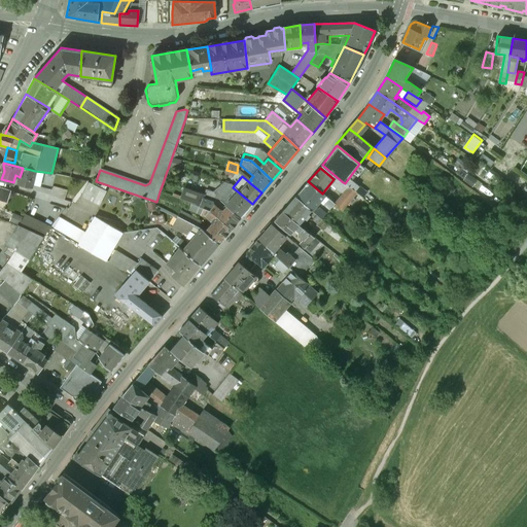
[(90,181),(82,196),(101,205),(108,189),(90,181)]
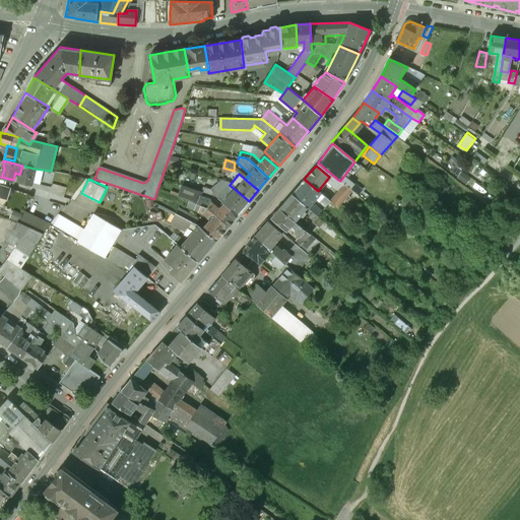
[(318,191),(304,179),(291,194),(307,207),(308,208),(311,205),(316,199),(320,193),(318,191)]
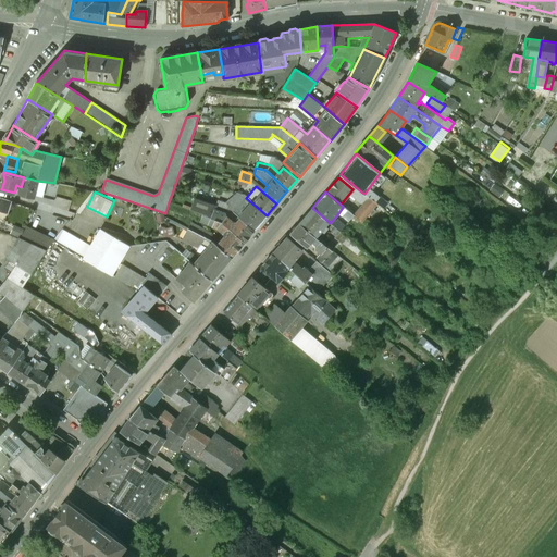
[(363,203),(354,215),(363,224),(379,235),(381,232),(374,226),(375,225),(364,219),(368,214),(370,217),(374,211),(372,209),(376,203),(373,200),(364,194),(362,193),(357,199),(363,203)]
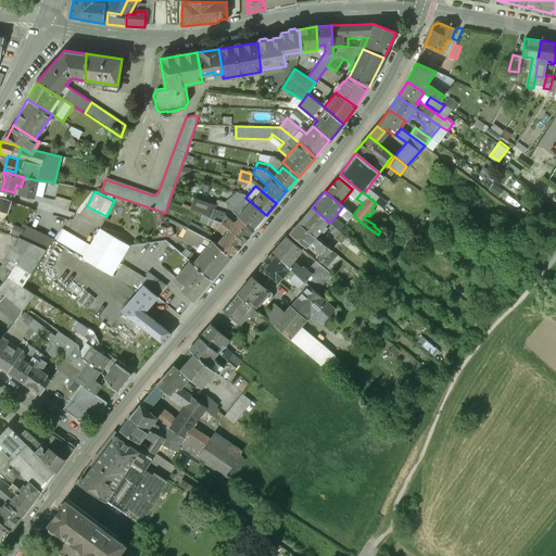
[(245,198),(241,194),(239,193),(225,207),(229,210),(239,217),(253,230),(266,215),(245,198)]
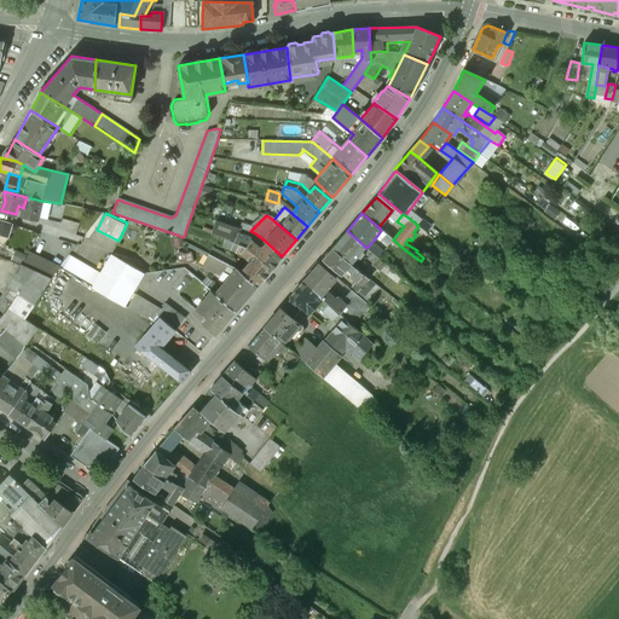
[(431,226),(418,218),(415,223),(418,226),(426,232),(431,226)]
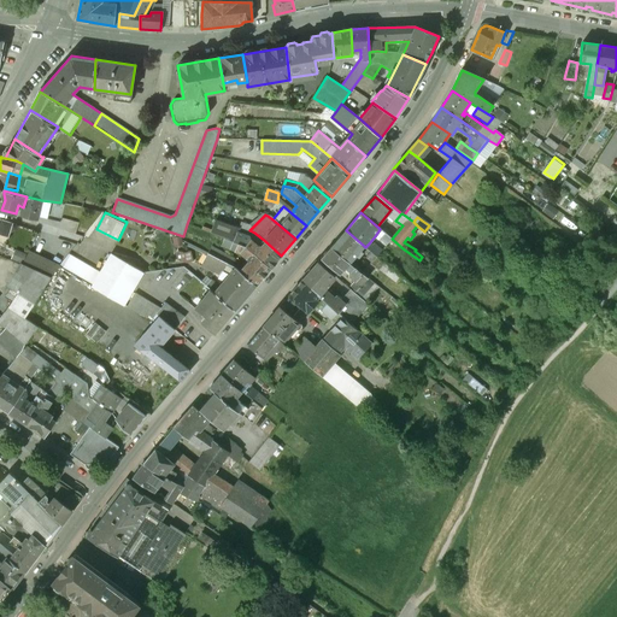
[(13,223),(0,218),(0,234),(9,238),(13,223)]
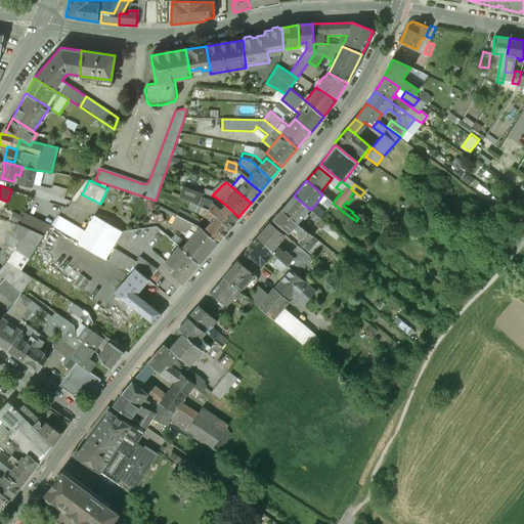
[(203,192),(183,186),(179,199),(190,203),(198,205),(206,208),(208,209),(212,204),(211,201),(202,198),(203,192)]
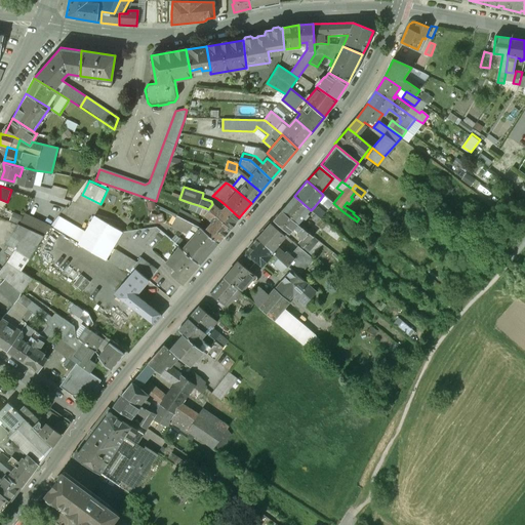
[(333,203),(323,195),(319,201),(328,209),(333,203)]
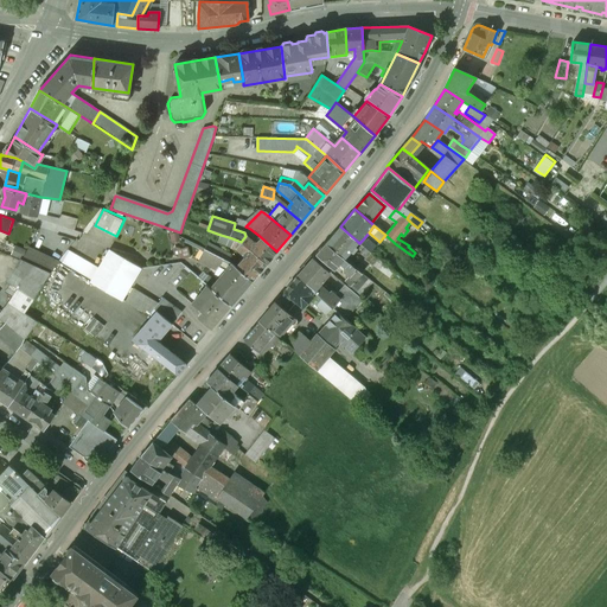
[(340,227),(334,232),(326,243),(344,259),(349,253),(352,255),(357,249),(355,247),(358,242),(340,227)]
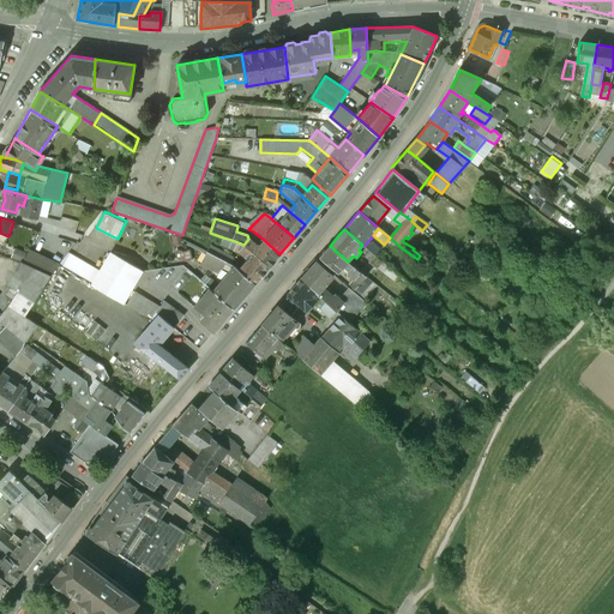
[(232,240),(223,238),(221,245),(229,248),(232,240)]
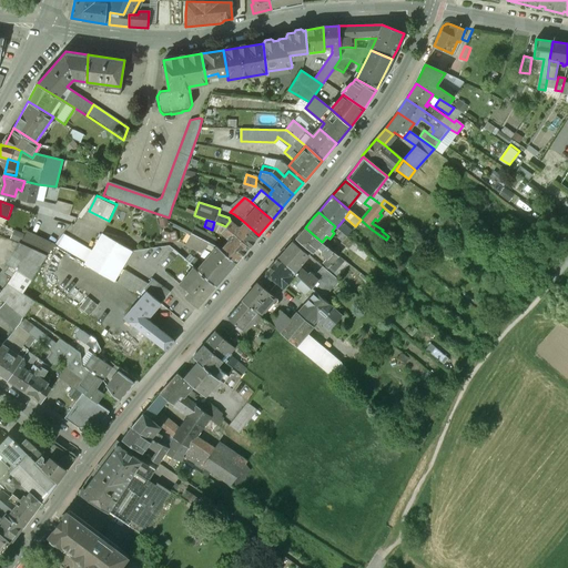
[(244,222),(240,226),(236,226),(230,221),(225,226),(249,246),(259,235),(244,222)]
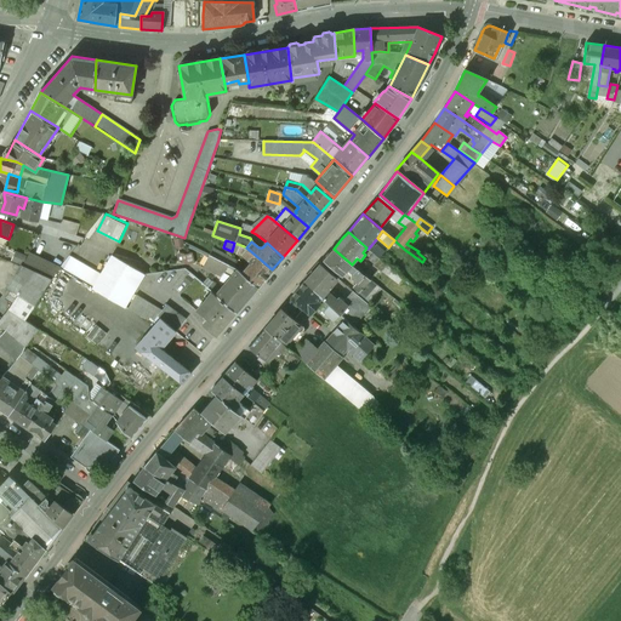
[(246,248),(244,246),(234,243),(232,251),(240,255),(249,260),(250,261),(249,263),(241,273),(257,286),(272,269),(246,248)]
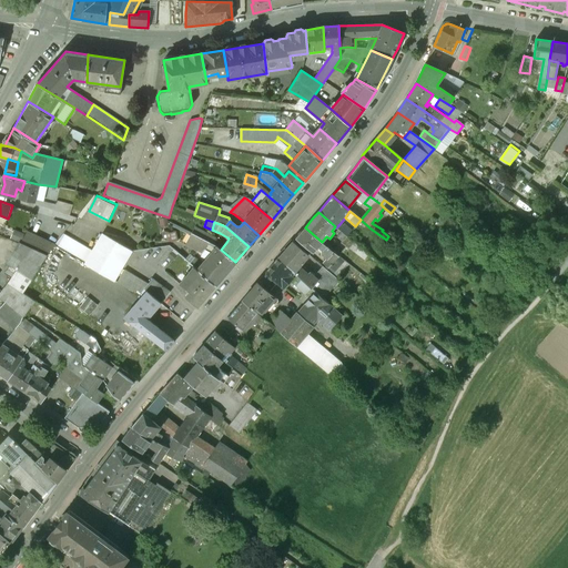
[(351,231),(343,224),(342,225),(340,224),(336,227),(341,232),(346,236),(351,231)]
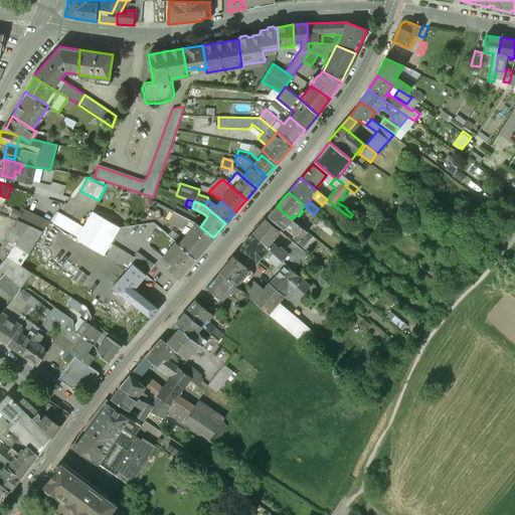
[(196,217),(176,206),(174,211),(193,221),(196,217)]
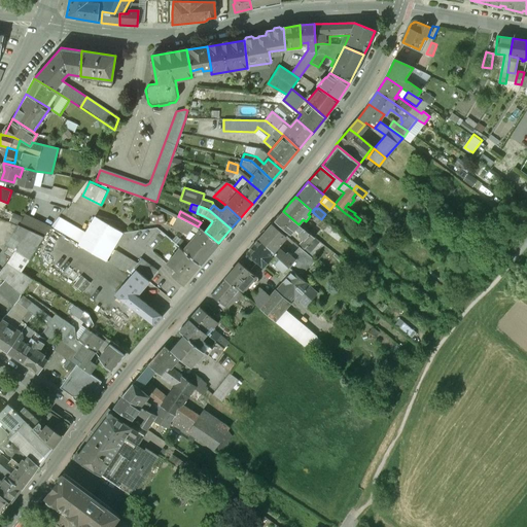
[(304,240),(300,244),(310,253),(315,248),(314,247),(319,241),(310,233),(309,234),(299,224),(283,211),(275,220),(290,234),(295,229),(299,232),(299,236),(304,240)]
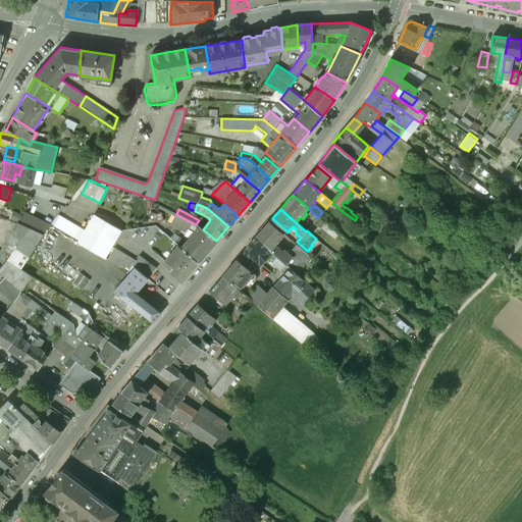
[(318,217),(313,213),(309,217),(314,221),(314,222),(320,227),(324,222),(318,217)]
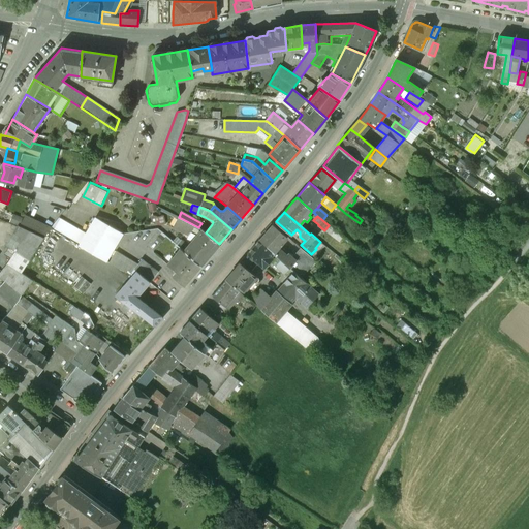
[(198,227),(179,217),(175,225),(189,234),(190,232),(195,236),(201,228),(198,227)]
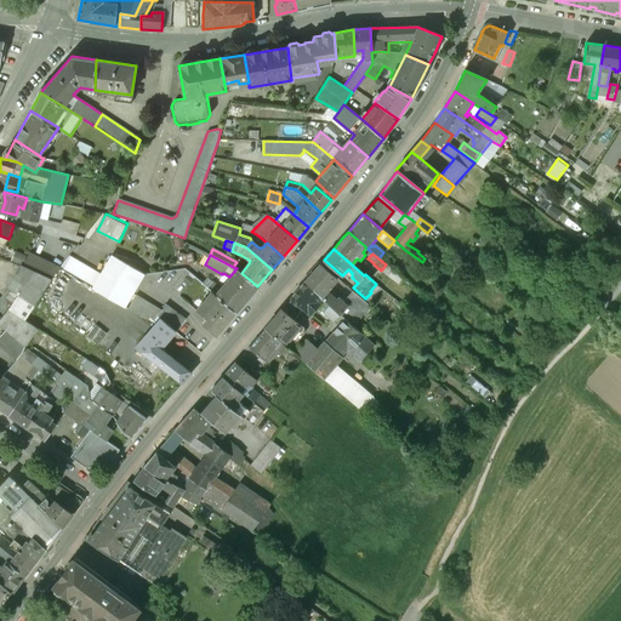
[(70,256),(64,268),(93,285),(101,274),(70,256)]
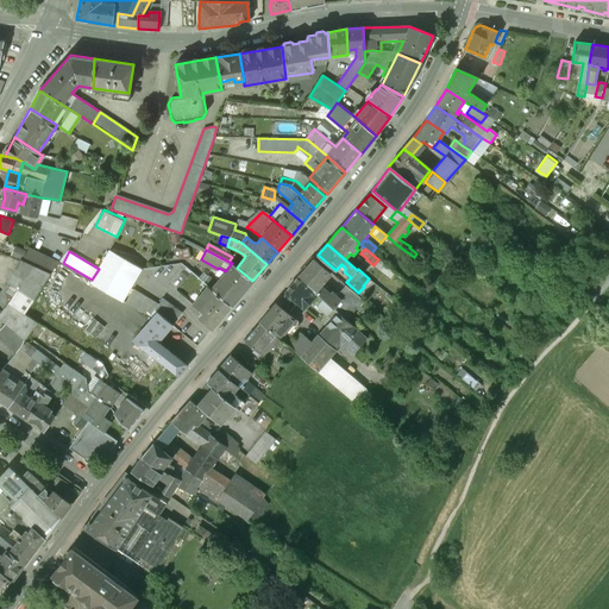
[(142,269),(110,251),(99,269),(92,280),(90,282),(123,301),(142,269)]
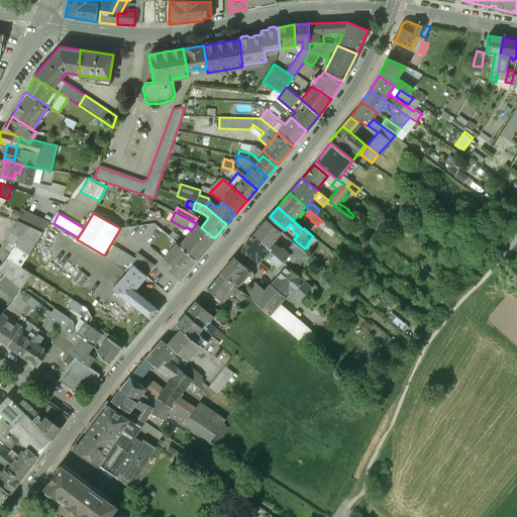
[(281,232),(267,219),(253,234),(268,247),(272,242),(281,232)]
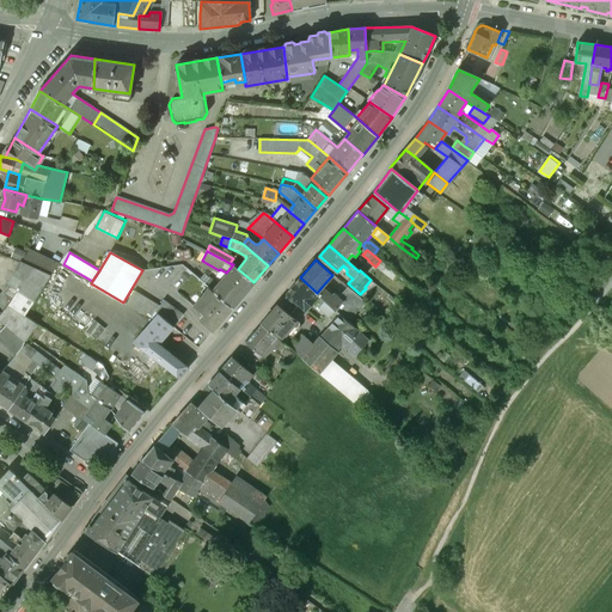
[(226,273),(216,285),(208,277),(202,282),(209,288),(233,307),(254,282),(238,269),(233,264),(226,273)]
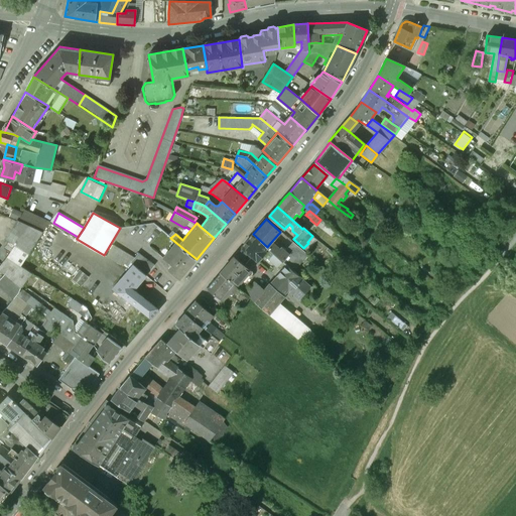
[(267,247),(253,234),(242,247),(258,261),(264,254),(277,267),(283,261),(267,247)]
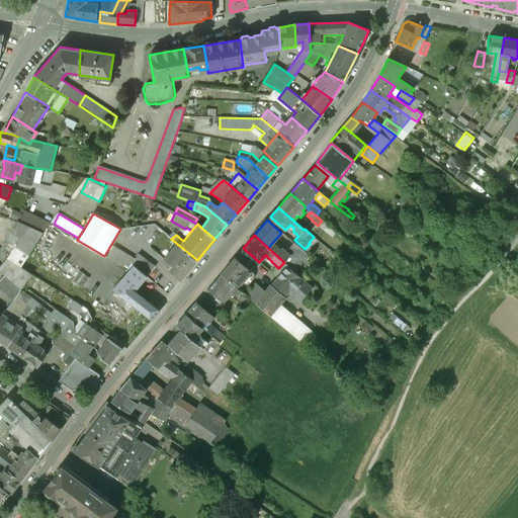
[(280,250),(272,243),(268,248),(284,262),(287,266),(289,267),(294,261),(292,260),(300,249),(295,244),(287,254),(281,249),(280,250)]
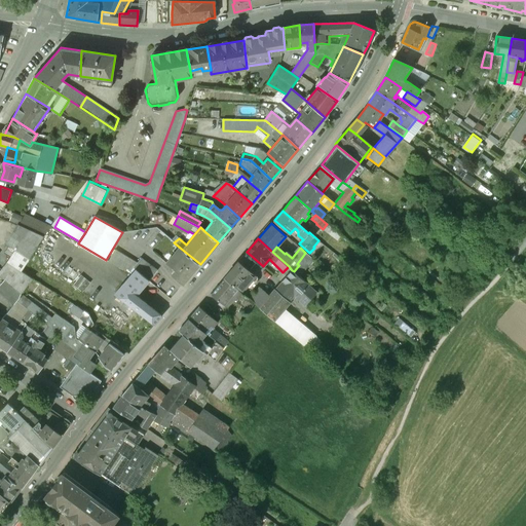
[(200,264),(180,248),(171,258),(174,261),(170,265),(176,270),(172,275),(183,285),(200,264)]
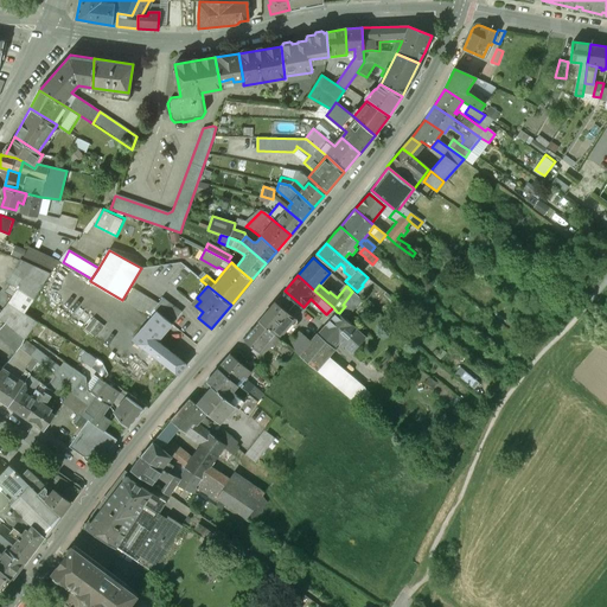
[(158,304),(133,288),(125,301),(144,312),(146,310),(153,315),(157,312),(157,311),(154,310),(158,304)]
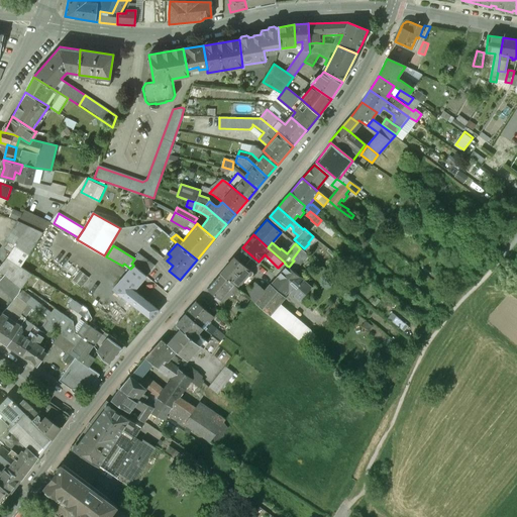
[(154,266),(138,253),(134,259),(131,264),(133,265),(133,266),(146,277),(154,266)]
